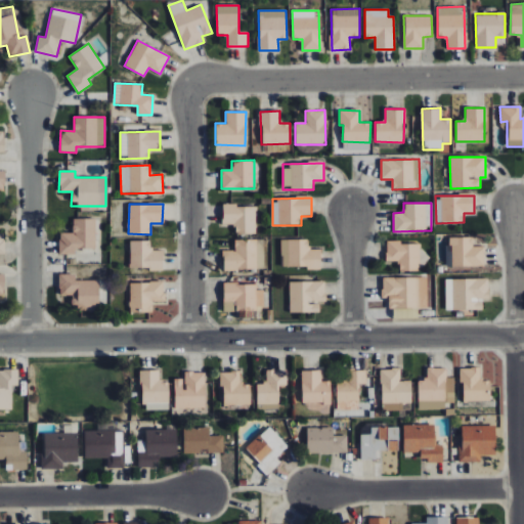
[(256,234),(256,206),(222,205),(222,224),(235,224),(235,233),(256,234)]
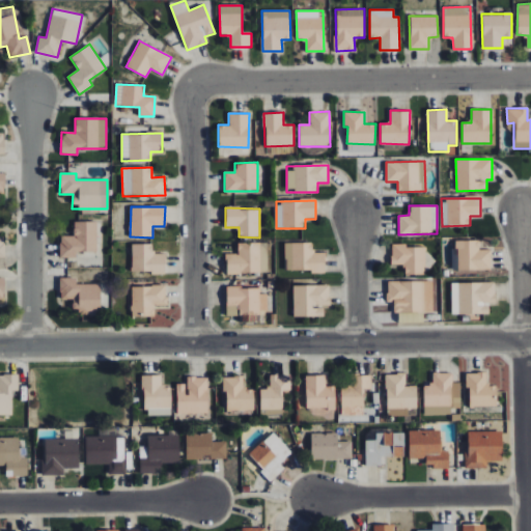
[(96,222),(74,221),(74,235),(60,235),(60,257),(76,257),(76,252),(96,252),(96,222)]
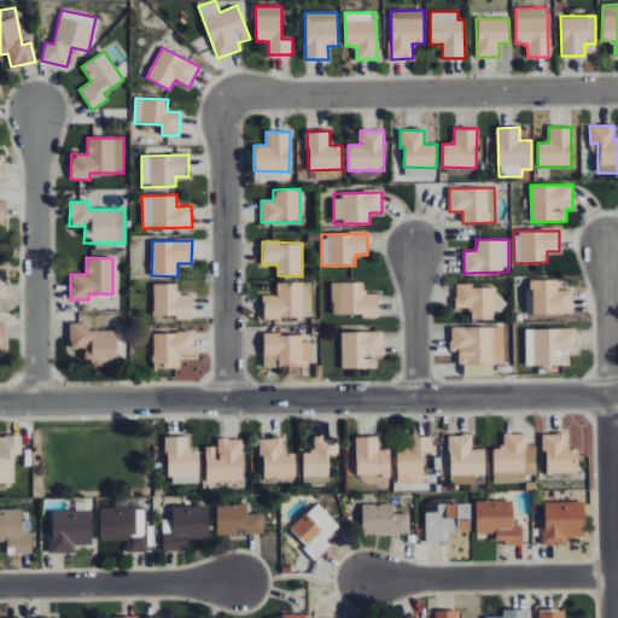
[(571,290),(558,290),(558,279),(531,280),(531,298),(526,298),(526,314),(571,313),(571,290)]
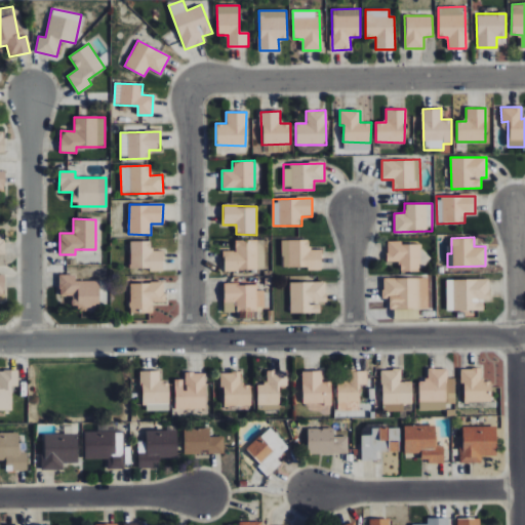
[(257,240),(235,240),(235,251),(224,251),(224,271),(265,270),(265,264),(257,264),(257,240)]
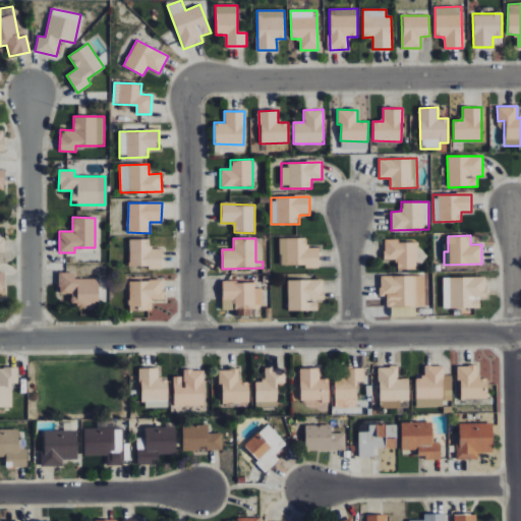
[(279,238),(280,267),(320,267),(319,248),(307,248),(307,238),(279,238)]
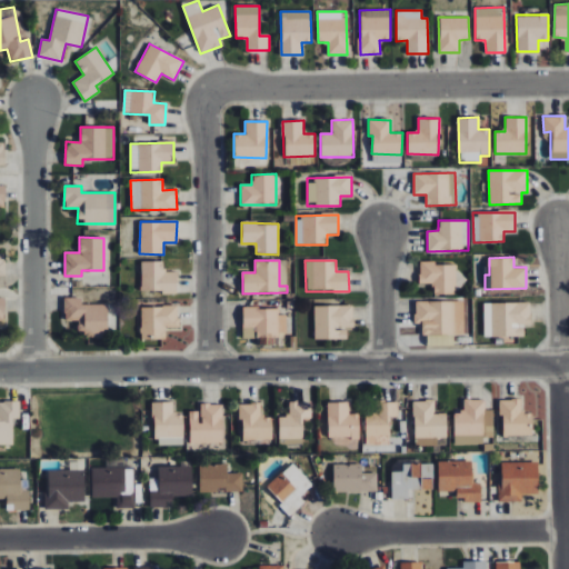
[(163,261),(141,261),(141,292),(178,291),(177,271),(163,272),(163,261)]
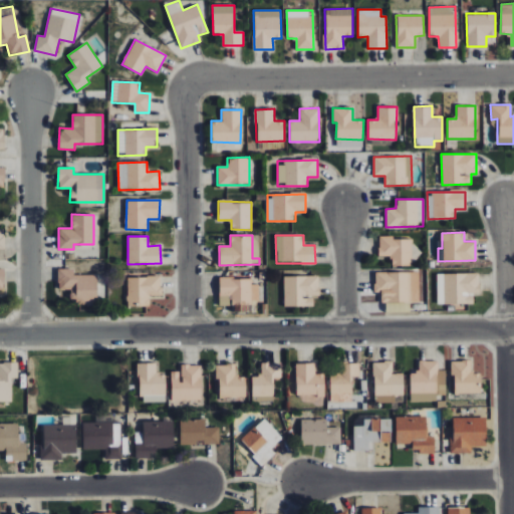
[(393,266),(413,266),(412,238),(378,238),(379,256),(392,256),(393,266)]
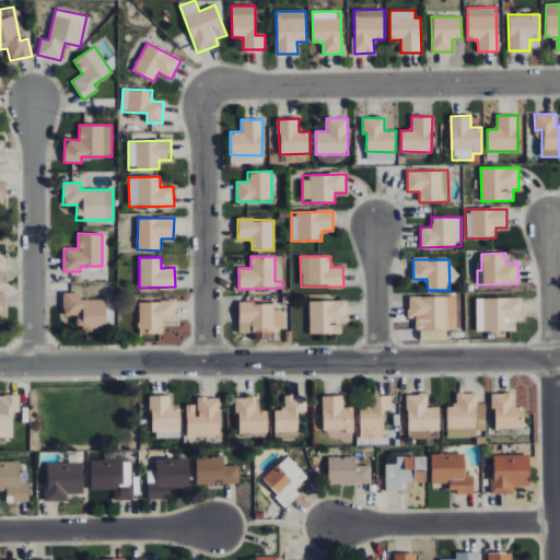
[(62,316),(76,316),(76,331),(105,331),(105,300),(80,300),(80,292),(63,292),(62,316)]
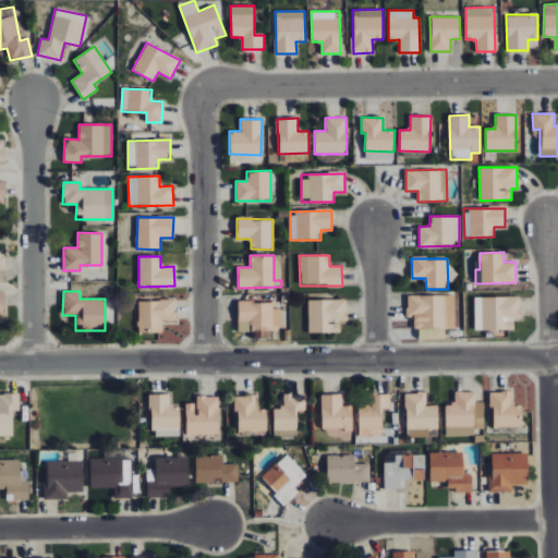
[(455,295),(407,296),(408,317),(414,317),(414,328),(456,328),(455,295)]
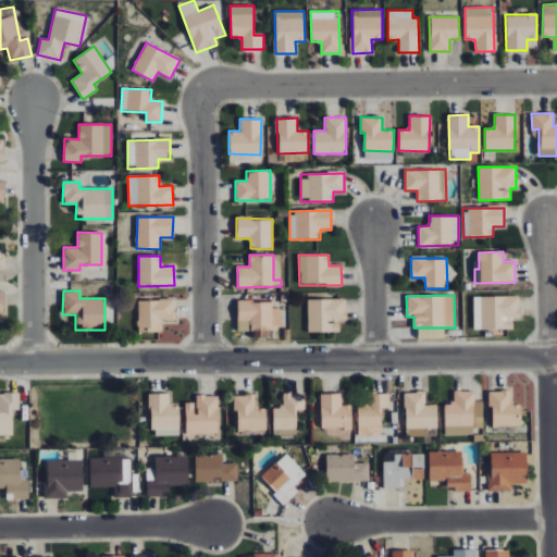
[(512,329),(512,319),(520,319),(519,296),(481,297),(481,330),(512,329)]
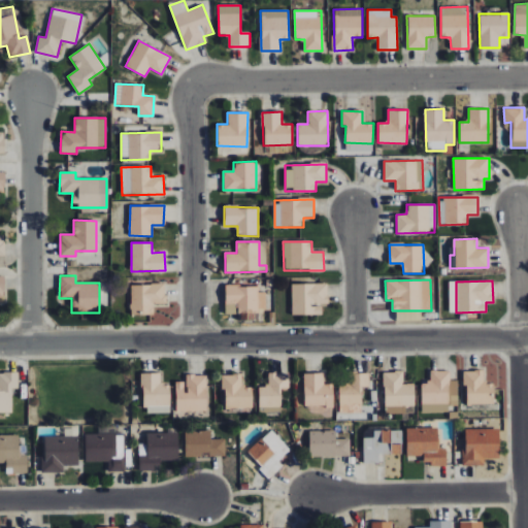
[(131,315),(154,315),(154,304),(165,303),(165,284),(130,285),(131,315)]
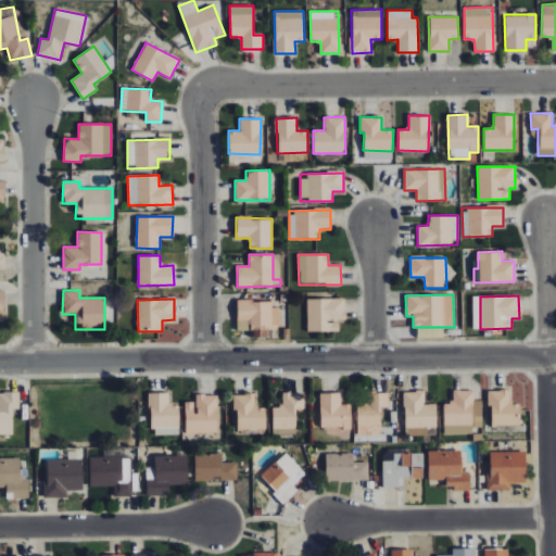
[(307,332),(339,331),(339,321),(345,320),(344,299),(306,300),(307,332)]
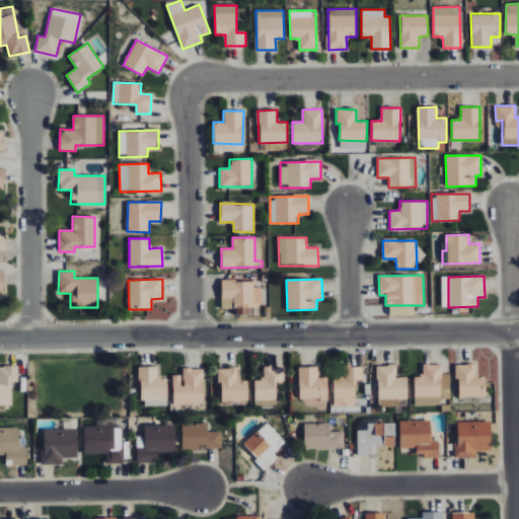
[(254,281),(221,281),(221,299),(232,300),(232,306),(262,307),(262,287),(254,287),(254,281)]
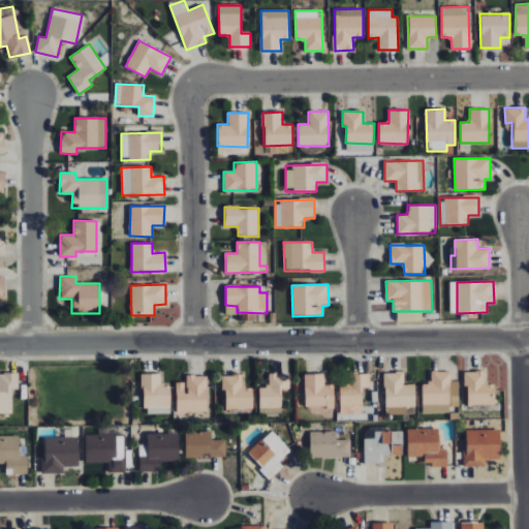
[(495,405),(495,383),(485,383),(485,371),(466,372),(466,405),(495,405)]
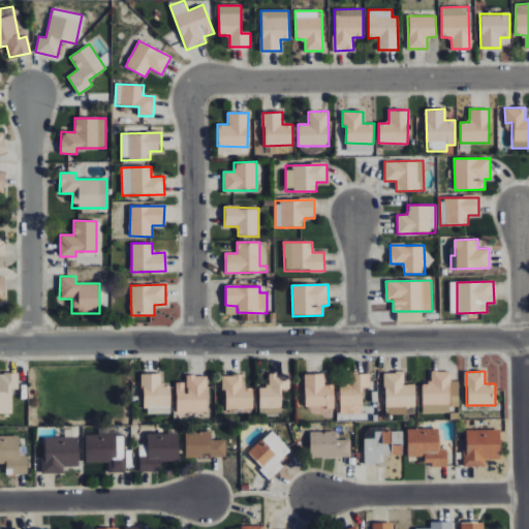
[(404,372),(384,373),(385,407),(415,406),(414,384),(404,385),(404,372)]
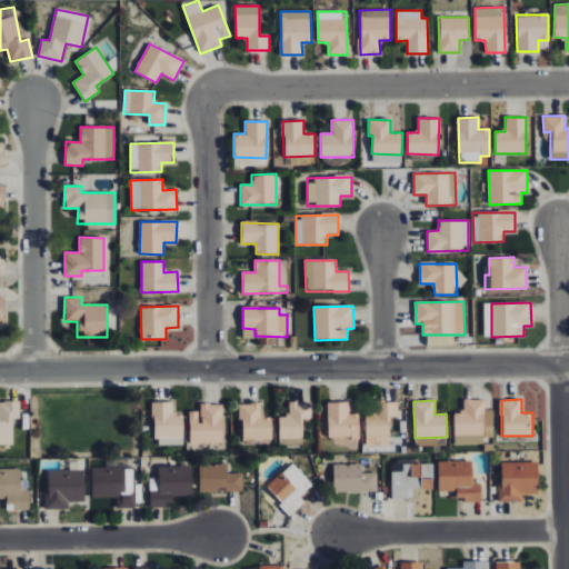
[(485,400),(463,400),(463,412),(453,412),(455,445),(483,445),(483,433),(492,433),(492,411),(485,411),(485,400)]
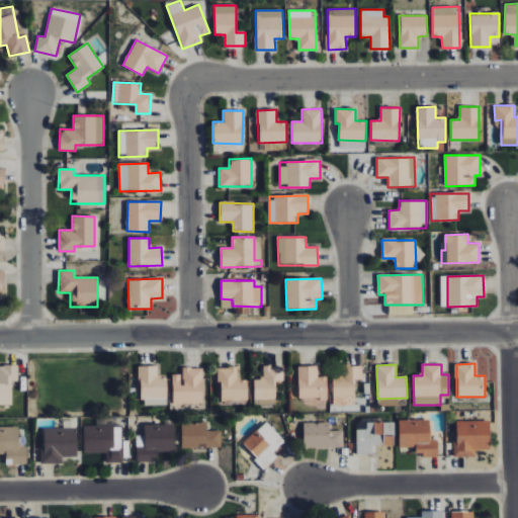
[(0,405),(11,405),(12,381),(17,381),(17,365),(0,365),(0,405)]
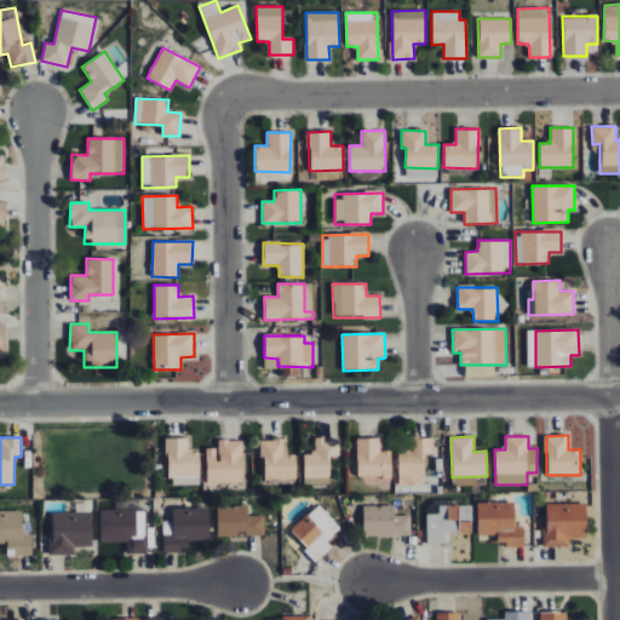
[(167,438),(168,483),(188,483),(188,476),(201,476),(200,451),(189,452),(189,438),(167,438)]
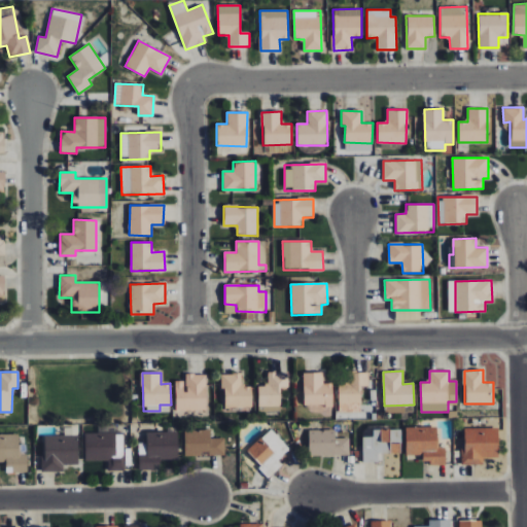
[(258,385),(258,407),(281,407),(280,388),(289,388),(289,373),(268,373),(269,385),(258,385)]
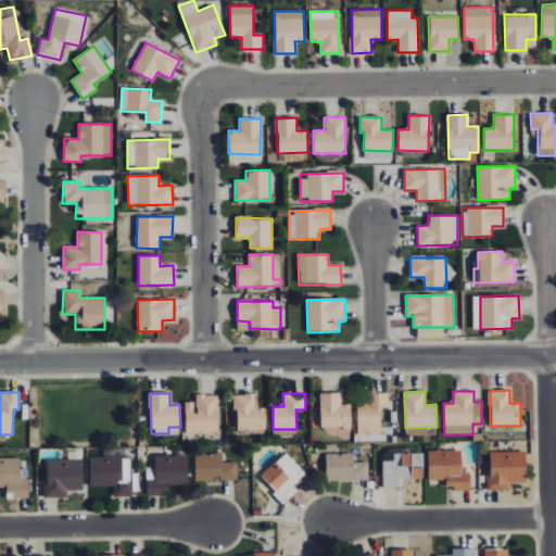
[(320,393),(320,428),(351,428),(351,404),(341,404),(341,393),(320,393)]
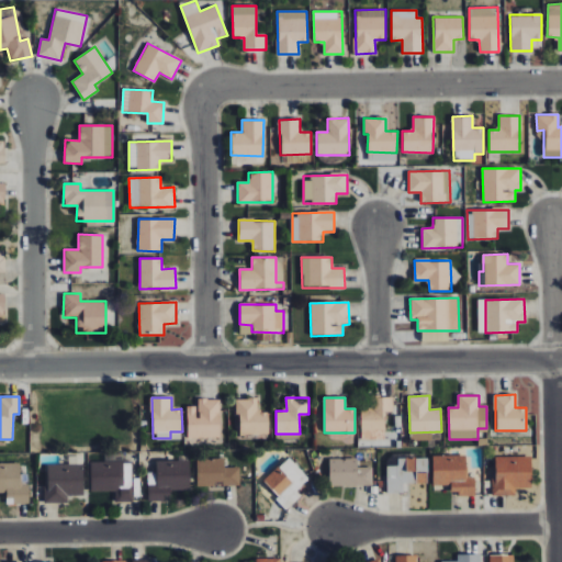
[(361,439),(384,439),(384,412),(393,412),(393,397),(370,398),(370,409),(360,409),(361,439)]
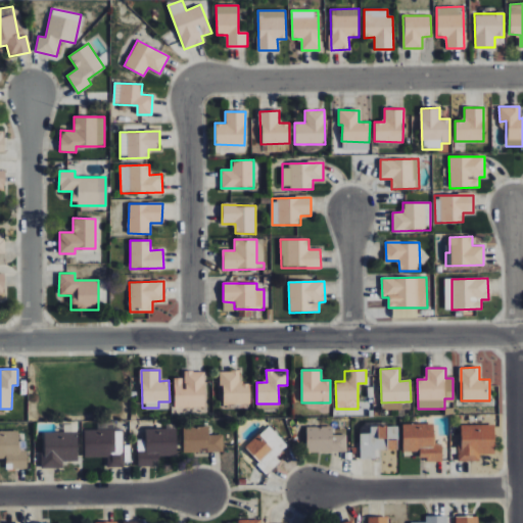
[(222,371),(222,405),(250,403),(250,383),(240,383),(240,371),(222,371)]
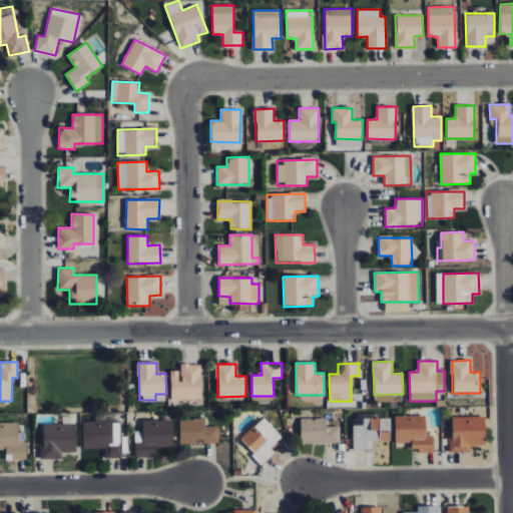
[(170,371),(171,400),(201,399),(200,365),(180,365),(180,371),(170,371)]
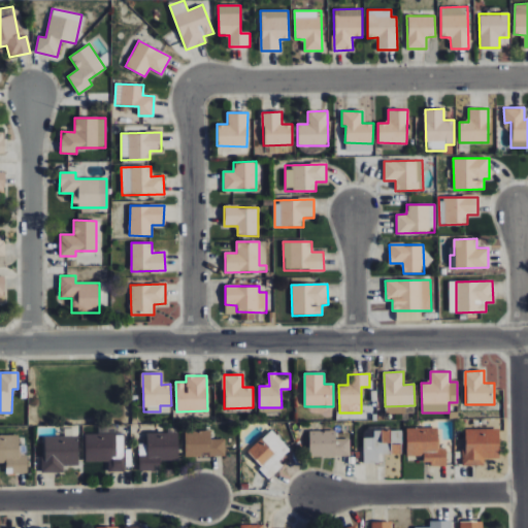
[(386,415),(406,414),(405,406),(385,407),(386,415)]
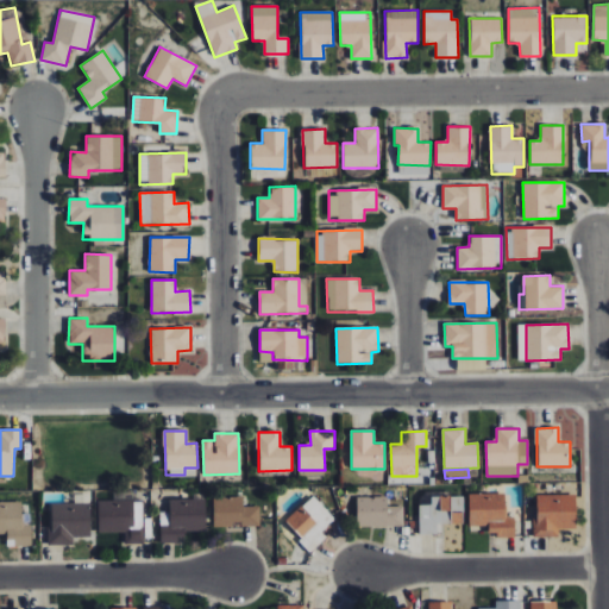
[(468,494),(469,526),(488,526),(488,537),(514,535),(514,518),(506,518),(504,493),(468,494)]
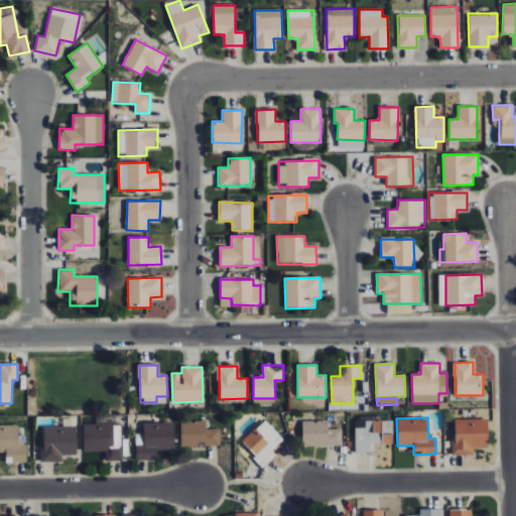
[(473,455),(473,448),(488,447),(487,418),(453,419),(454,455),(473,455)]
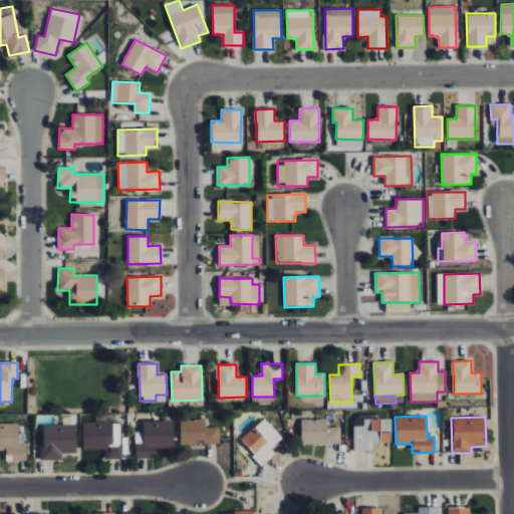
[(220,444),(219,427),(205,428),(205,419),(180,420),(181,446),(220,444)]
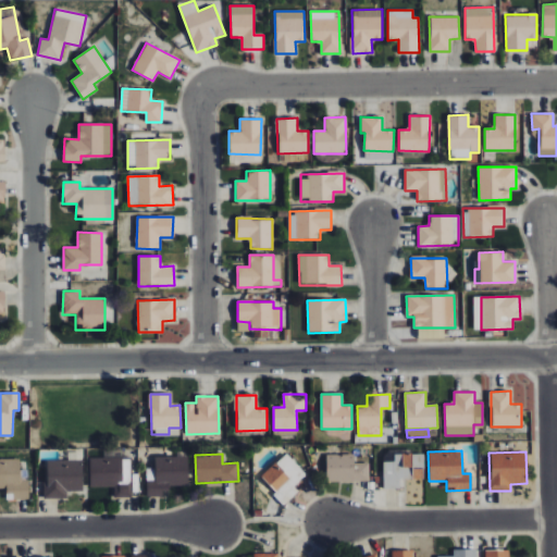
[(260,478),(285,504),(298,492),(294,486),(306,474),(286,454),(260,478)]
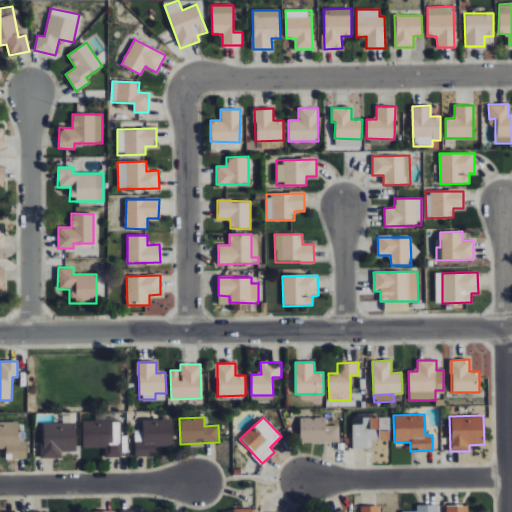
[(389,417),(362,418),(362,424),(352,424),(352,449),(372,448),(372,440),(390,440),(389,417)]
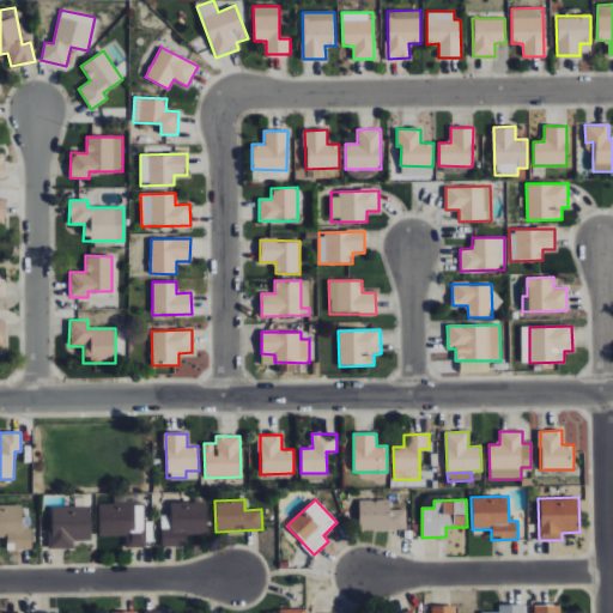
[(358,502),(359,530),(407,529),(406,509),(389,509),(388,501),(358,502)]
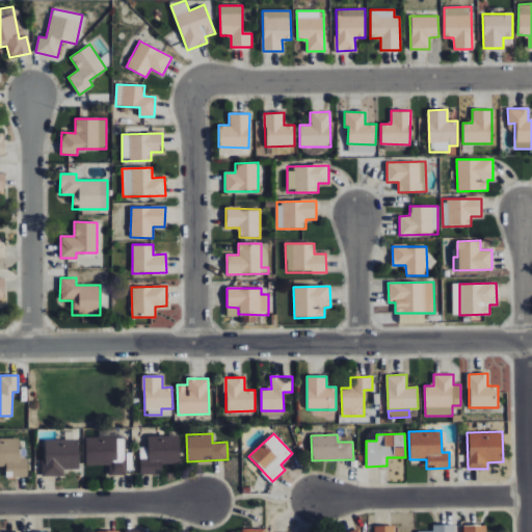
[(140,475),(160,475),(160,464),(180,463),(179,435),(148,435),(148,451),(139,451),(140,475)]
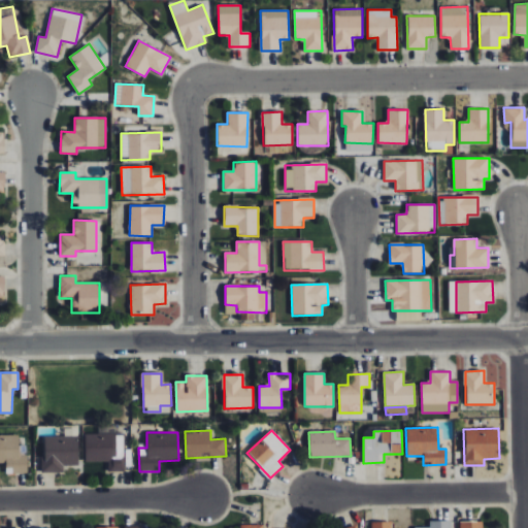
[(124,471),(123,433),(85,434),(85,462),(107,462),(108,471),(124,471)]
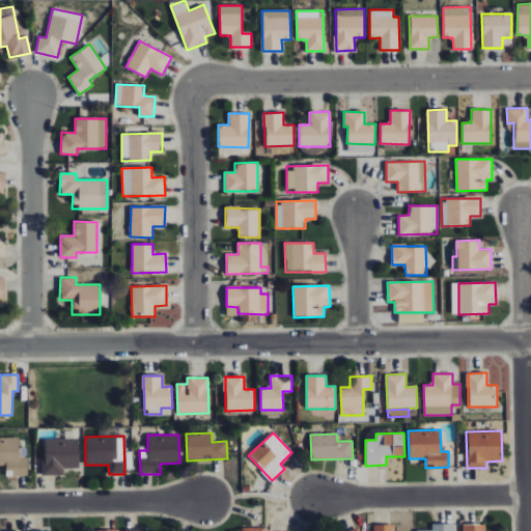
[(6,476),(27,476),(27,457),(20,457),(20,437),(0,437),(0,466),(6,466),(6,476)]
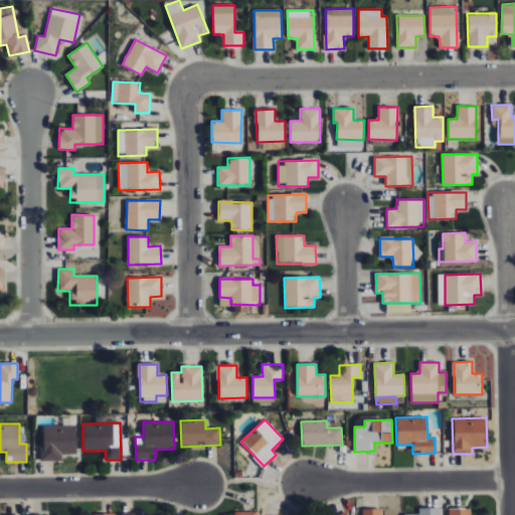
[(75,425),(41,425),(42,461),(62,461),(62,455),(75,454),(75,425)]
